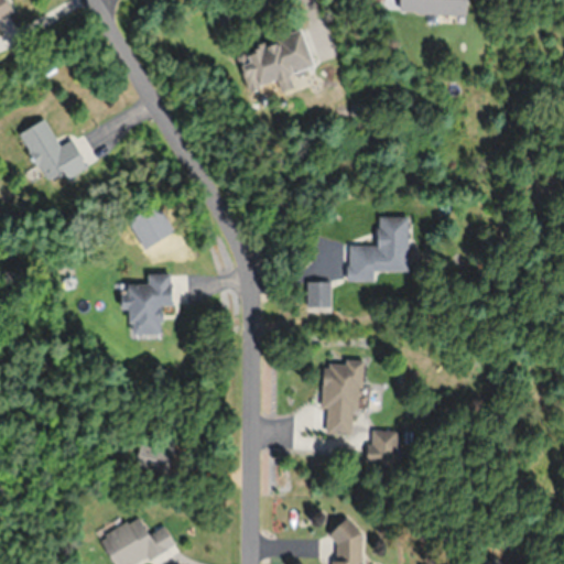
[(0,0),(0,17),(11,11),(6,0),(0,0)]
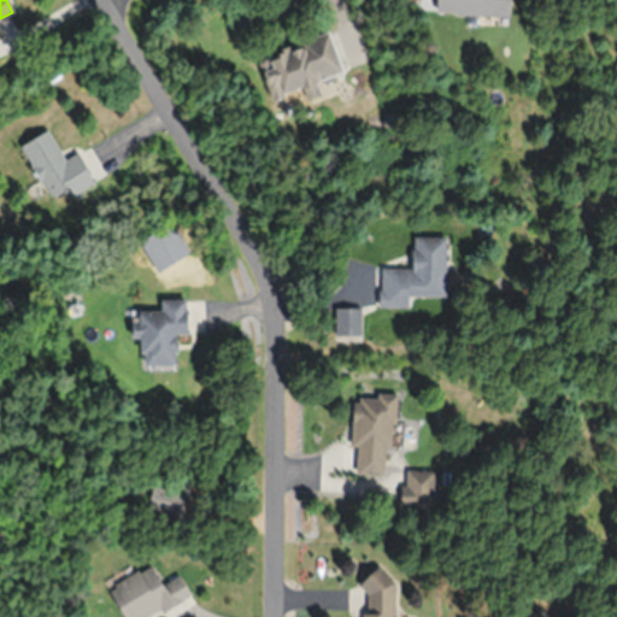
[(257,57),(271,98),(304,87),(307,98),(321,94),(316,81),(344,71),(329,31),(257,57)]
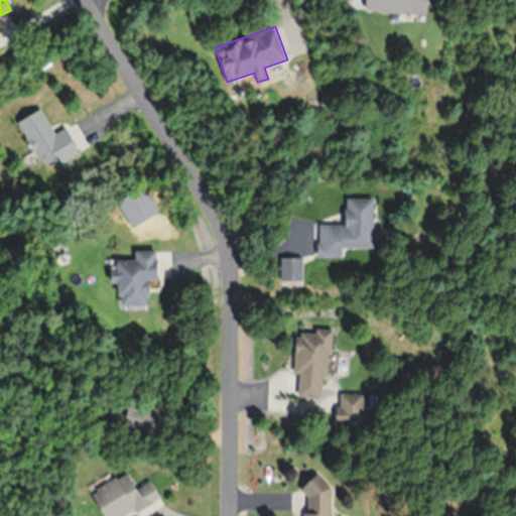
[(53,132),(41,108),(18,120),(42,169),(79,151),(66,126),(53,132)]
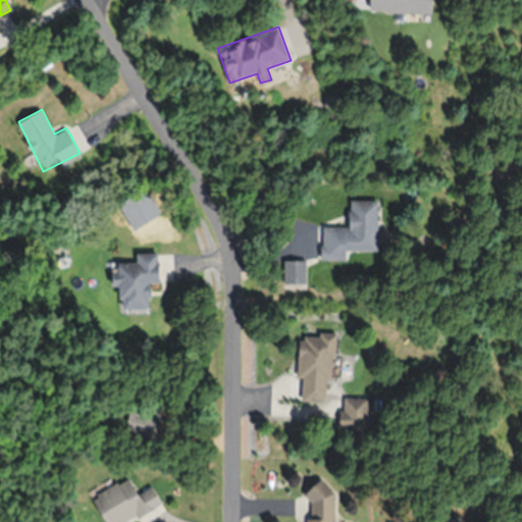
[(377,251),(378,200),(350,199),(350,226),(323,225),(322,259),(346,259),(346,250),(377,251)]
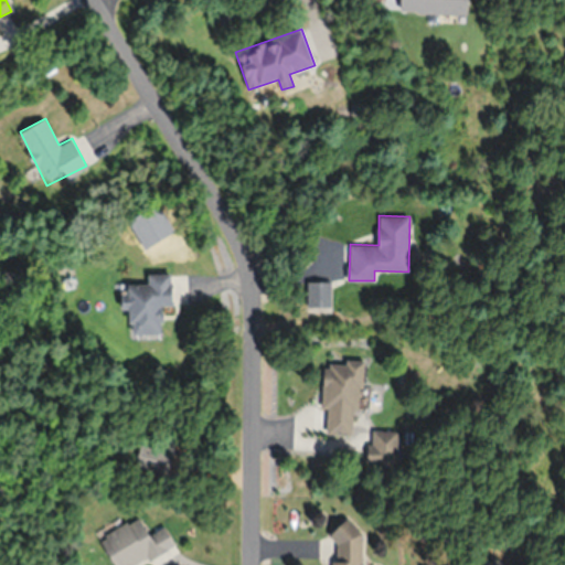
[(161,306),(172,306),(171,273),(148,274),(148,284),(127,284),(128,296),(121,296),(123,308),(130,308),(131,333),(161,333),(161,306)]
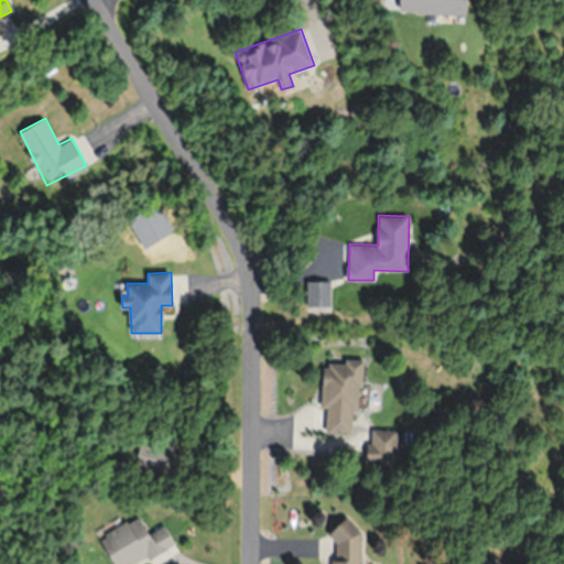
[(306,281),(306,306),(331,306),(331,281),(306,281)]
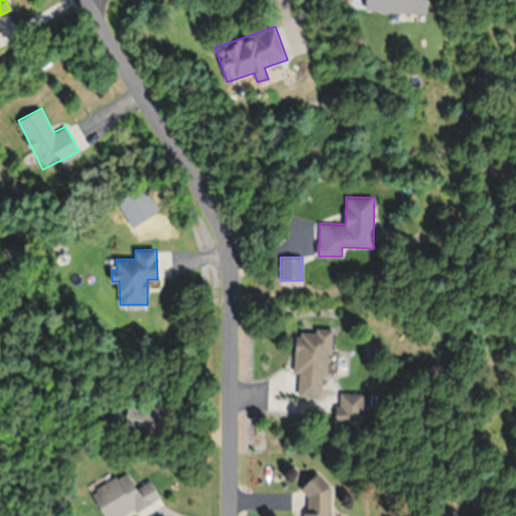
[(294,373),(299,373),(298,395),(320,397),(323,375),(330,375),(332,331),(296,330),(294,373)]
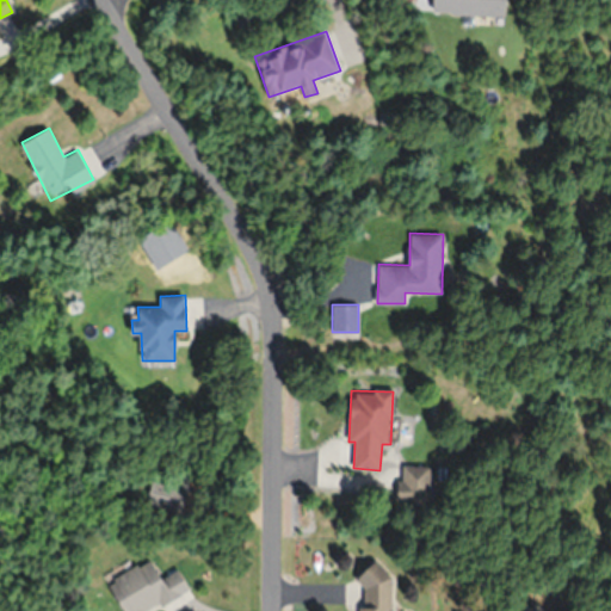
[(430,503),(430,467),(400,467),(400,503),(430,503)]
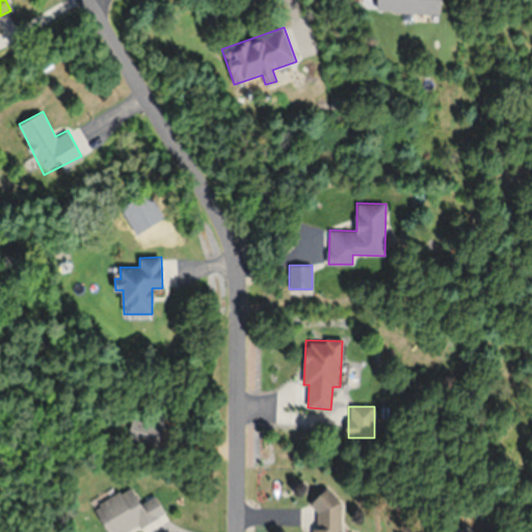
[(156,497),(140,505),(131,487),(95,507),(107,531),(130,531),(164,514),(156,497)]
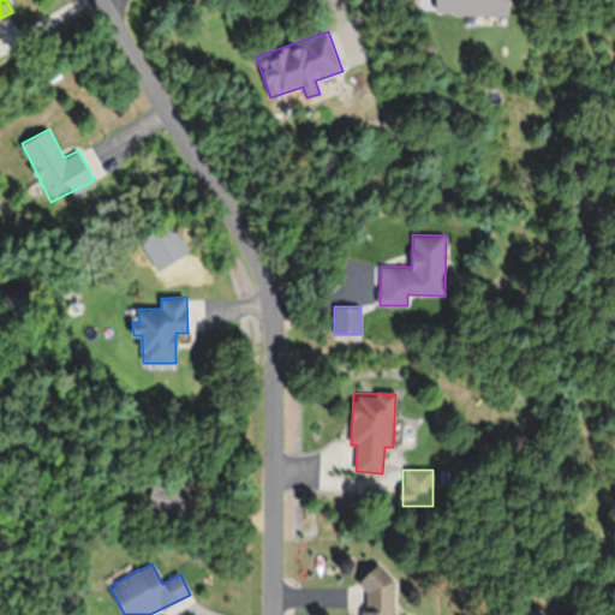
[(393,614),(393,573),(365,573),(365,613),(358,613),(357,614),(393,614)]
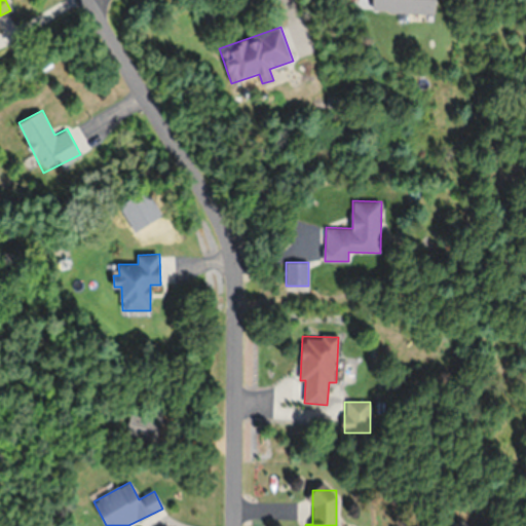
[(467,525),(457,517),(449,525),(467,525)]
